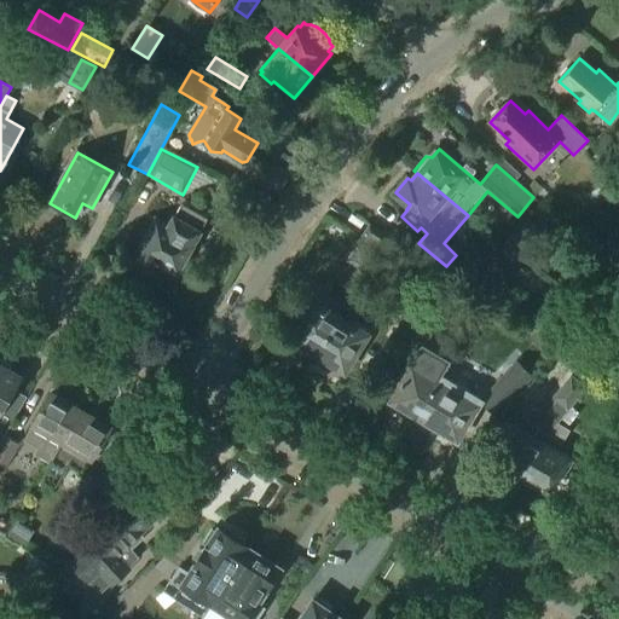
[(175,218),(174,217),(166,232),(154,225),(137,253),(154,264),(156,260),(178,272),(208,220),(183,204),(175,218)]
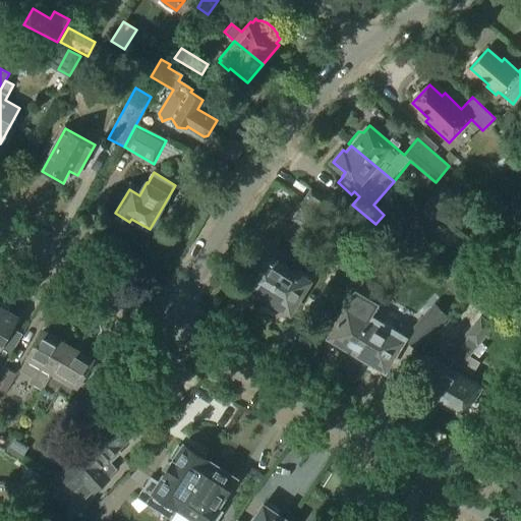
[(313,189),(295,219),(311,228),(330,198),(313,189)]
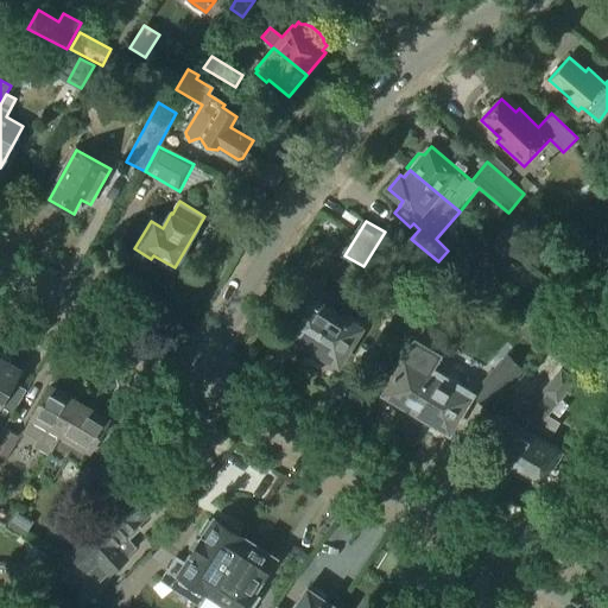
[(607,267),(607,249),(600,242),(590,252),(607,267)]
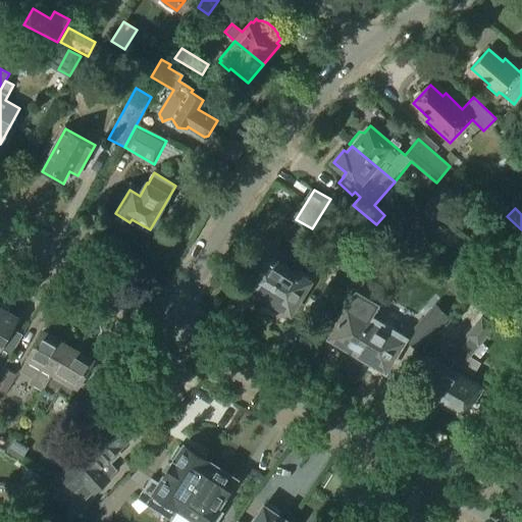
[(265,302),(271,292),(286,269),(275,262),(278,258),(267,251),(246,284),(257,292),(255,296),(265,302)]
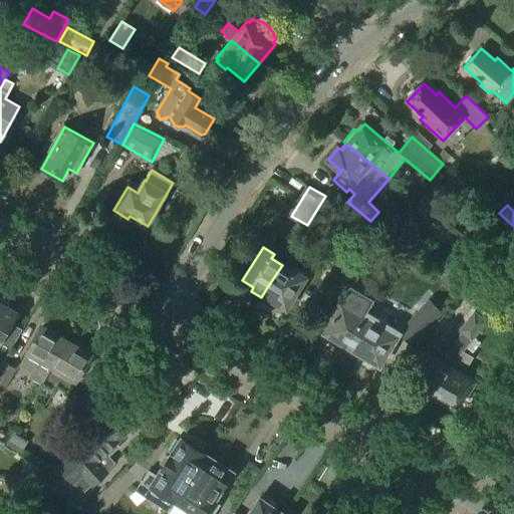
[(293,272),(282,265),(267,287),(261,297),(272,304),(274,301),(286,308),(307,275),(296,268),(293,272)]
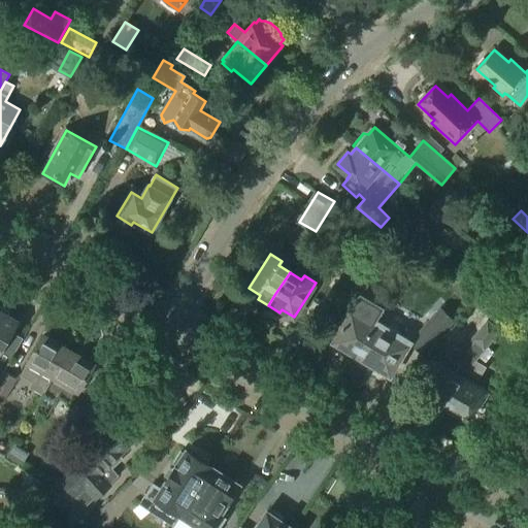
[(356,356),(376,322),(385,308),(362,294),(333,342),(356,356)]
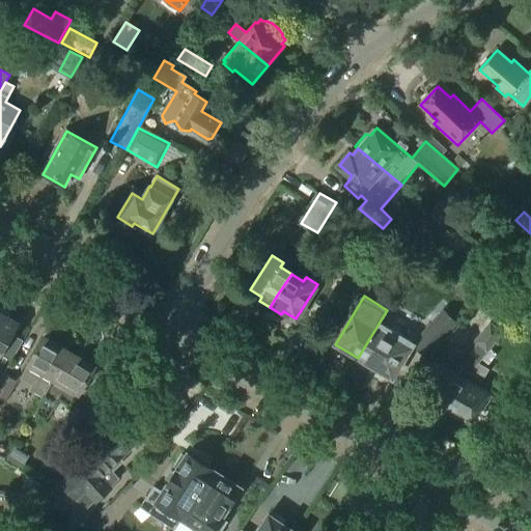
[(358,358),(381,372),(393,380),(414,345),(426,357),(460,322),(445,307),(411,343),(379,324),(358,358)]
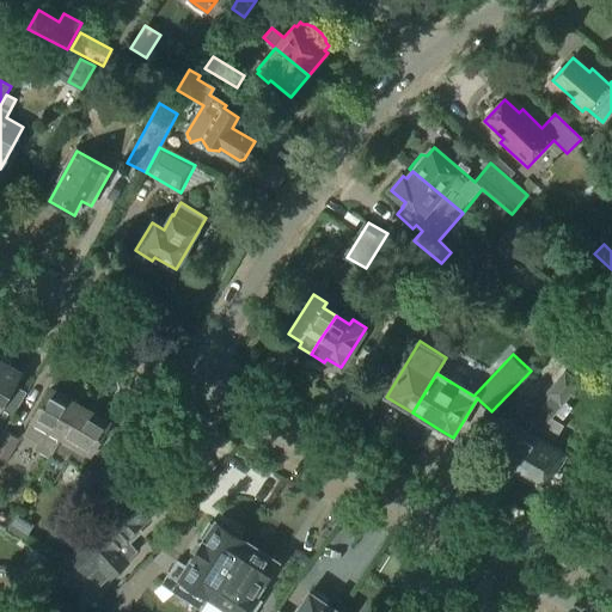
[(0,438),(17,409),(4,402),(20,372),(0,360),(0,438)]
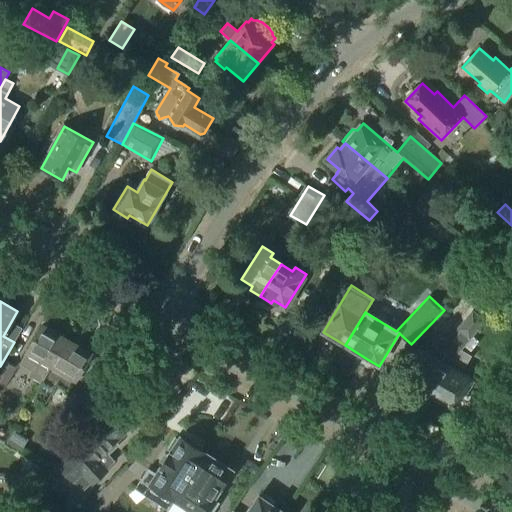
[(472,338),(485,321),(472,310),(456,330),(459,332),(451,345),(441,362),(428,354),(420,367),(424,369),(414,386),(435,397),(461,350),(462,351),(464,348),(472,338)]
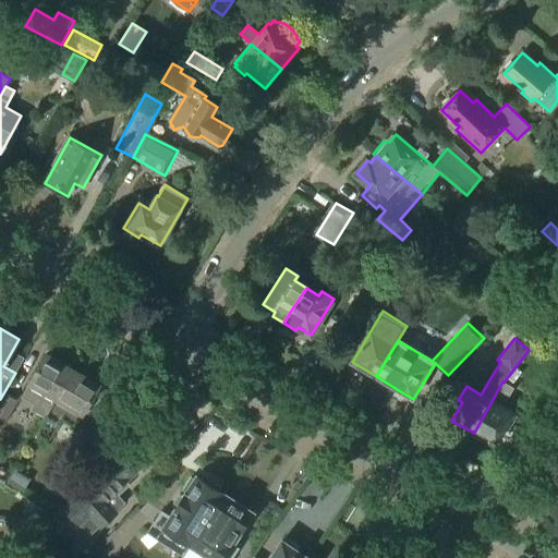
[(45,417),(72,370),(46,354),(22,397),(39,407),(36,412),(45,417)]
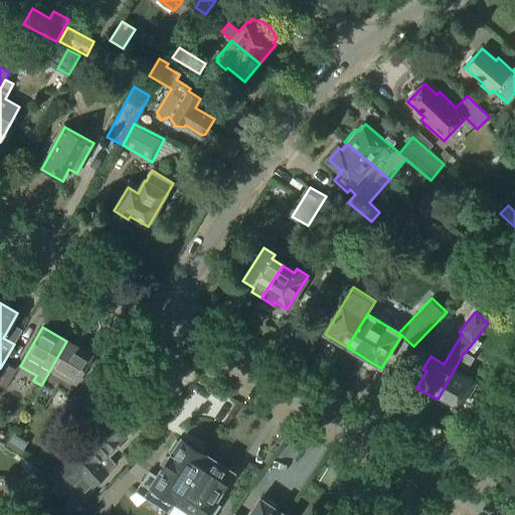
[(475,340),(467,350),(474,355),(482,345),(475,340)]
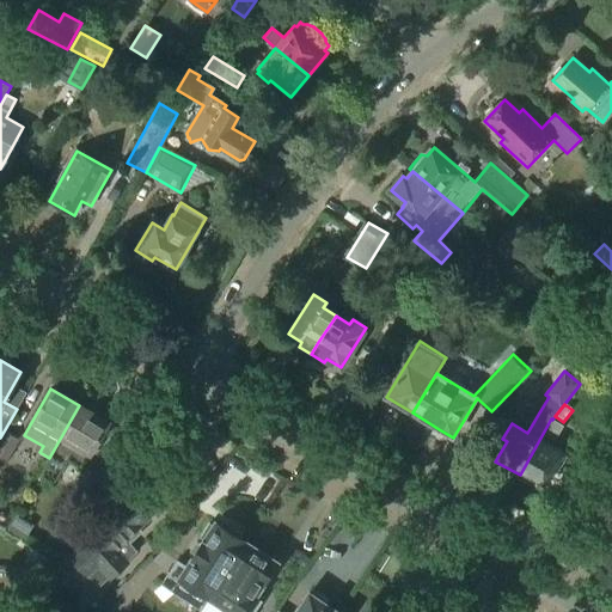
[(84,466),(109,423),(79,405),(49,458),(60,464),(65,454),(84,466)]
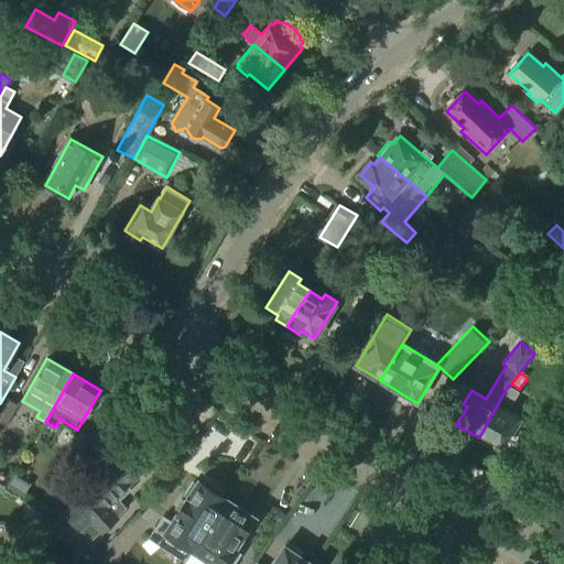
[(516,434),(523,420),(508,411),(519,392),(509,387),(508,386),(479,437),(501,451),(511,432),(516,434)]
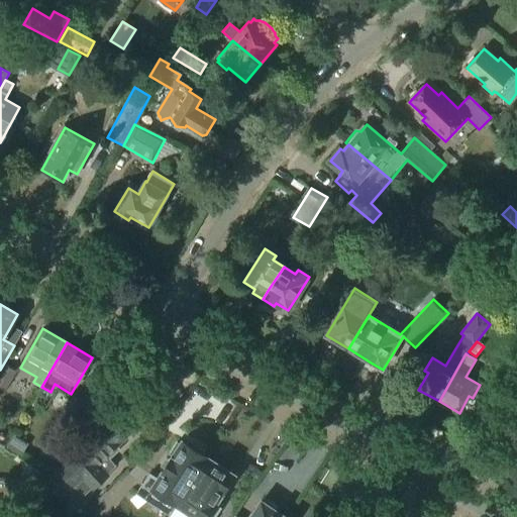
[(0,390),(4,393),(16,373),(4,365),(0,372),(0,390)]
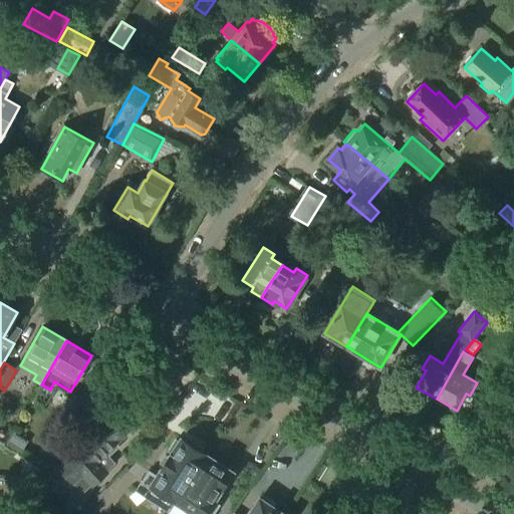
[(59,440),(83,400),(71,393),(48,433),(59,440)]
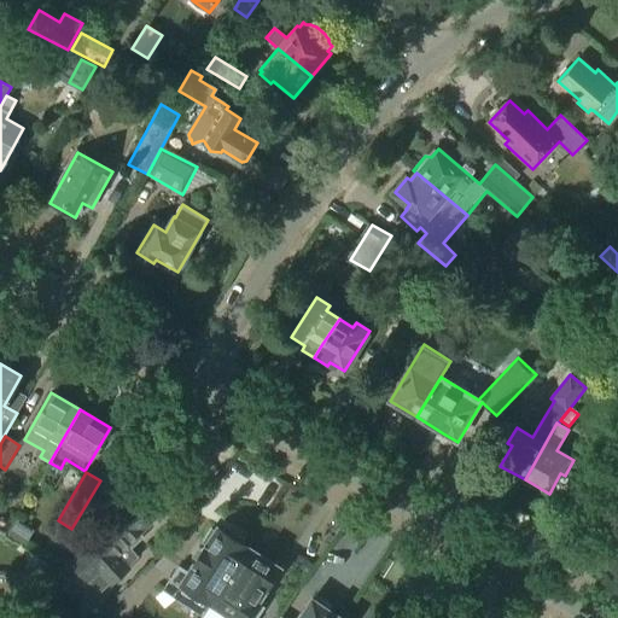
[(97,540),(71,563),(88,581),(99,593),(109,584),(110,586),(130,566),(129,565),(138,557),(127,544),(150,524),(133,506),(121,518),(111,507),(87,529),(97,540)]
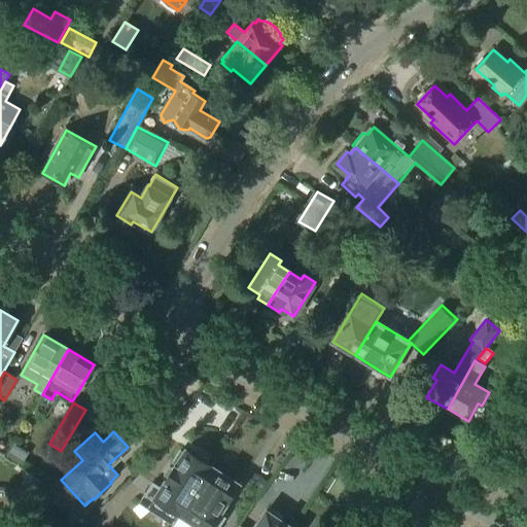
[(179,513),(180,514),(211,466),(210,466),(210,465),(207,463),(209,460),(191,449),(189,452),(186,450),(184,453),(180,451),(172,463),(176,465),(175,467),(174,466),(166,480),(167,481),(162,489),(152,483),(144,495),(153,501),(155,498),(179,514),(179,513)]
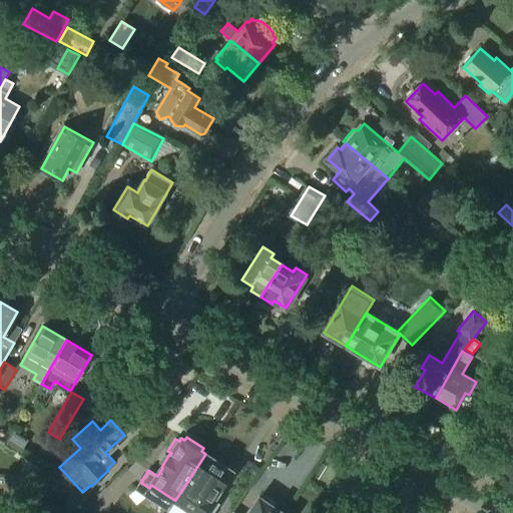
[(205,454),(175,500),(188,508),(194,512),(213,512),(220,504),(213,499),(220,489),(221,489),(232,472),(205,454)]
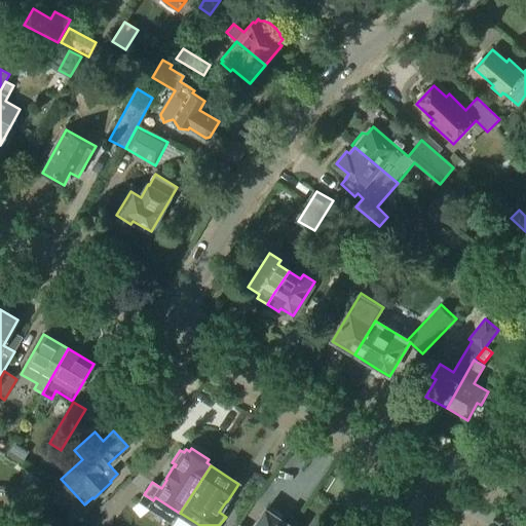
[(284,516),(270,508),(268,512),(267,511),(257,525),(291,525),(280,519),(284,516)]
